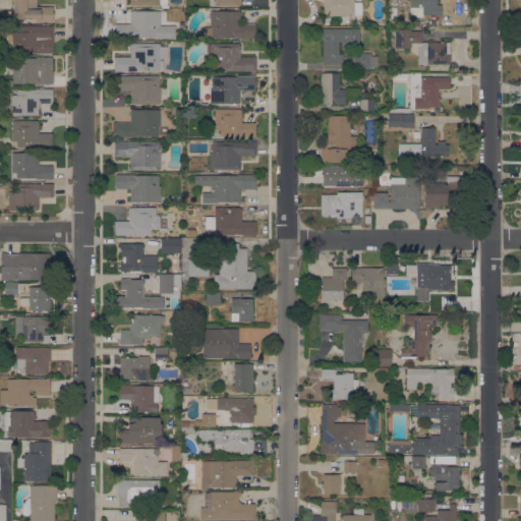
[(36,21),(36,19),(13,19),(13,0),(37,0),(37,2),(37,6),(53,6),(53,12),(54,12),(54,16),(53,16),(53,21),(36,21)]
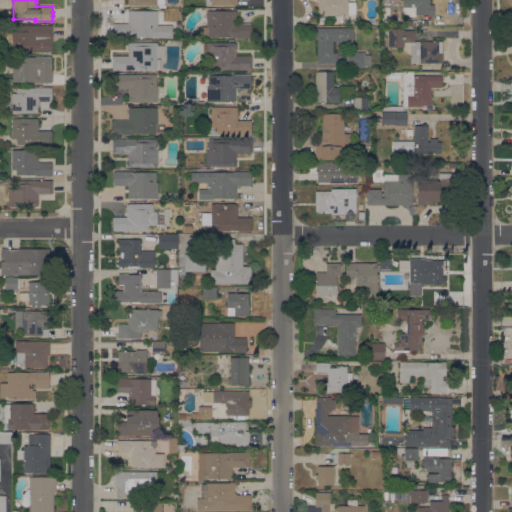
[(164,0),(164,4),(165,4),(165,8),(158,8),(158,4),(156,4),(156,6),(130,5),(130,4),(128,4),(128,0),(164,0)]
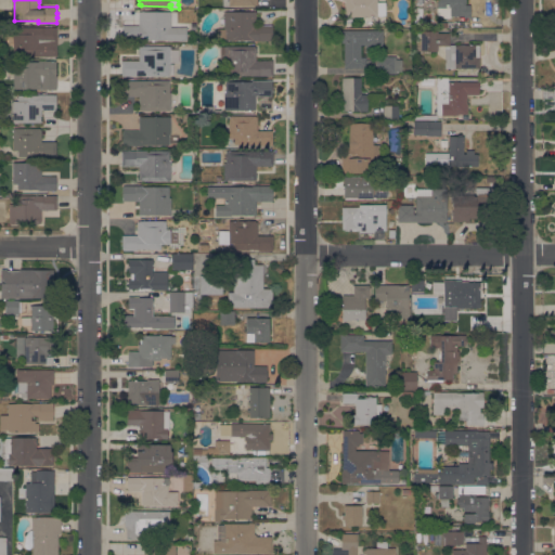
[(386,10),(385,15),(377,15),(377,16),(344,16),(344,10),(345,1),(341,1),(341,0),(377,0),(377,2),(386,2),(386,10)]
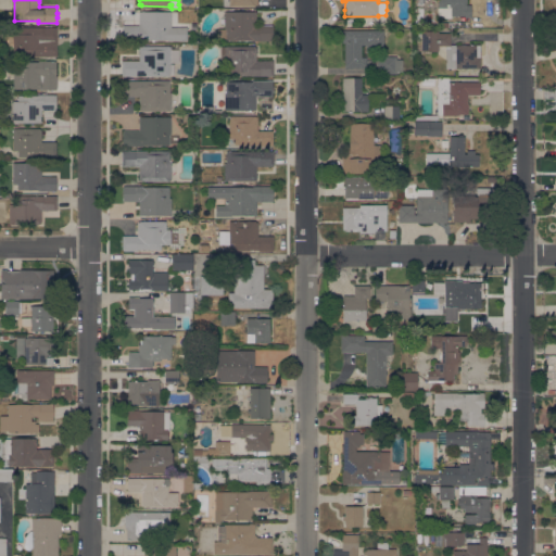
[(466,0),(466,4),(470,4),(470,17),(464,17),(464,16),(452,16),(452,17),(438,17),(438,0),(422,0),(422,23),(415,23),(415,0),(466,0)]
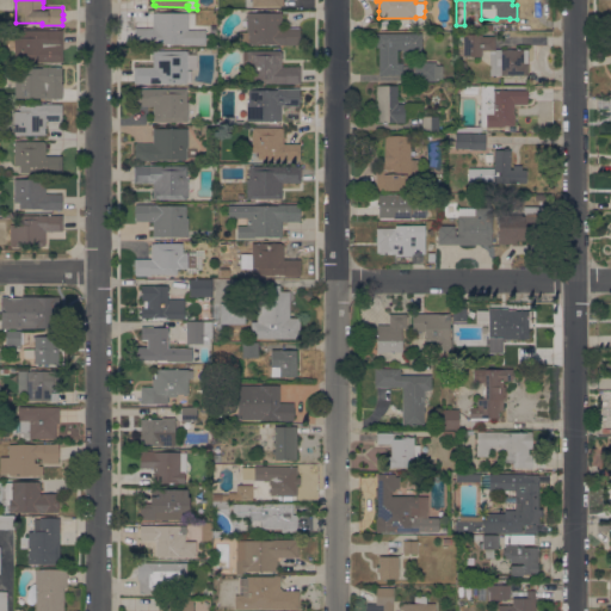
[(282,28),(300,28),(300,44),(277,44),(239,43),(239,31),(246,31),(246,12),(282,13),(282,28)]
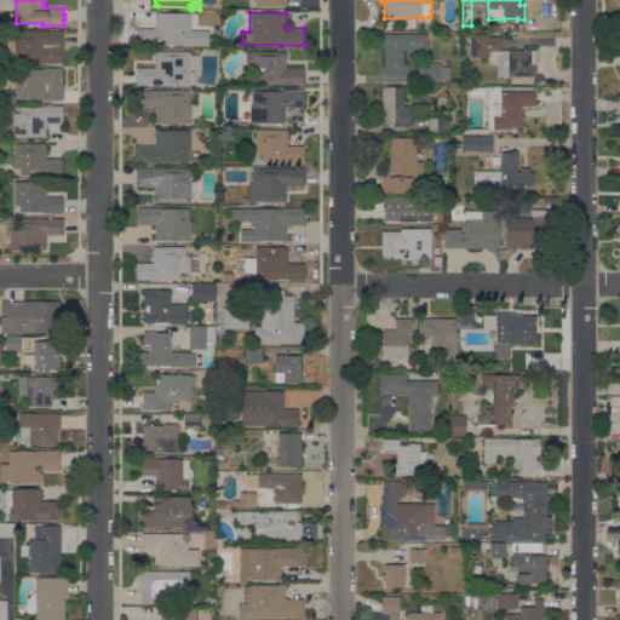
[(190,13),(190,30),(208,30),(208,45),(187,45),(159,45),(137,45),(137,28),(154,28),(154,13),(190,13)]
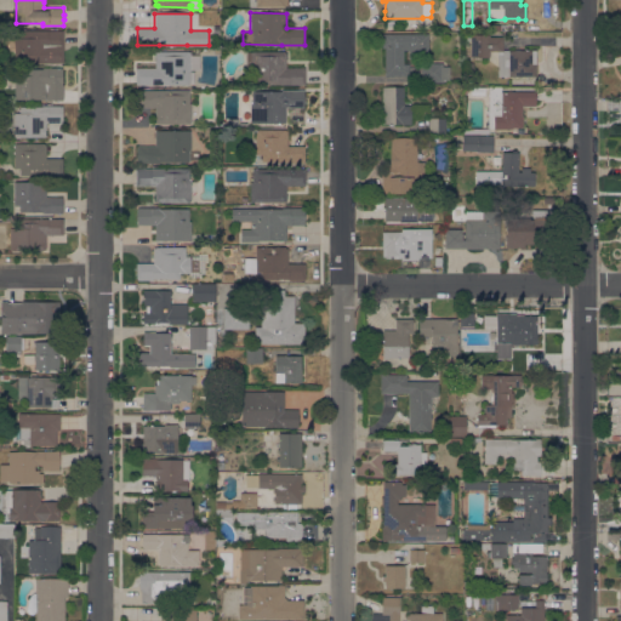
[(15,30),(63,30),(63,49),(46,49),(46,62),(45,62),(45,63),(15,63),(15,50),(9,50),(10,38),(15,38),(15,30)]
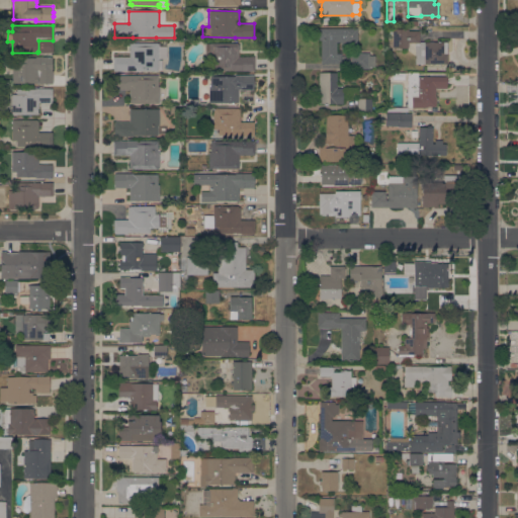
[(321,63),(321,39),(319,39),(319,28),(357,28),(357,44),(341,44),(341,54),(341,63),(321,63)]
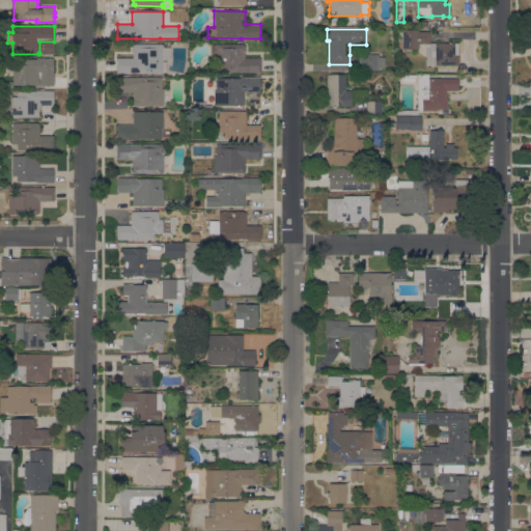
[(402,30),(418,30),(418,32),(429,32),(429,43),(458,43),(458,65),(425,65),(425,44),(418,44),(418,49),(402,49),(402,30)]
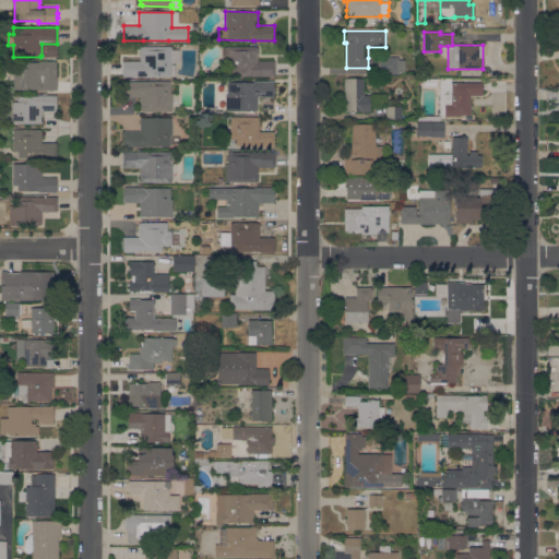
[(171,46),(171,64),(169,64),(169,76),(122,76),(122,61),(140,61),(140,46),(171,46)]
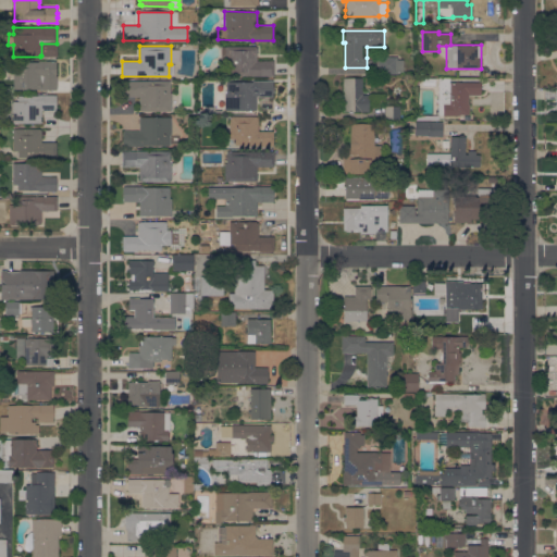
[(221,46),(257,46),(257,61),(274,61),(273,76),(226,76),(226,65),(225,65),(225,63),(221,63),(221,46)]
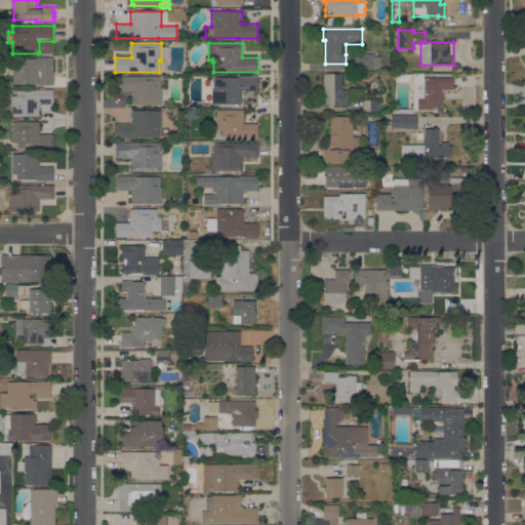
[(357,70),(357,53),(374,53),(374,56),(379,56),(379,68),(374,68),(374,70),(357,70)]
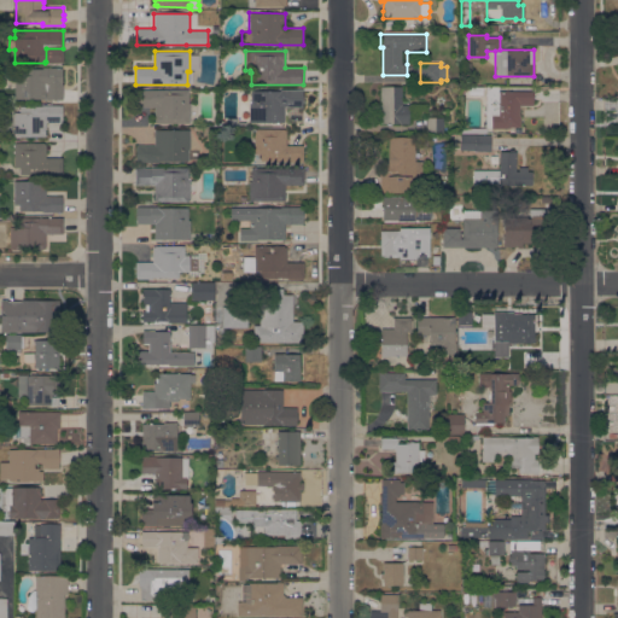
[(46,85),(46,92),(45,92),(45,99),(15,99),(15,68),(45,69),(45,68),(63,68),(62,85),(46,85)]
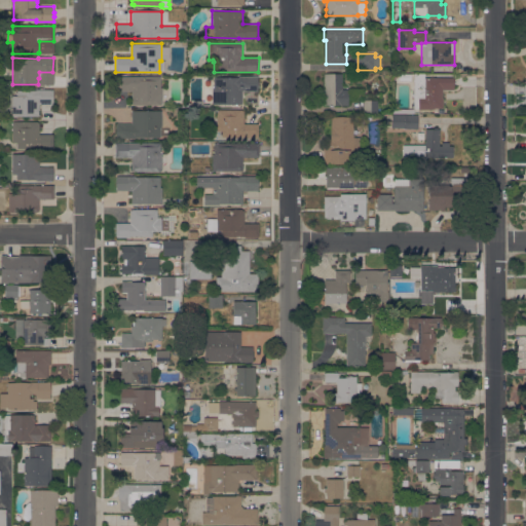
[(324,74),(342,73),(342,89),(348,89),(348,105),(324,105),(324,74)]
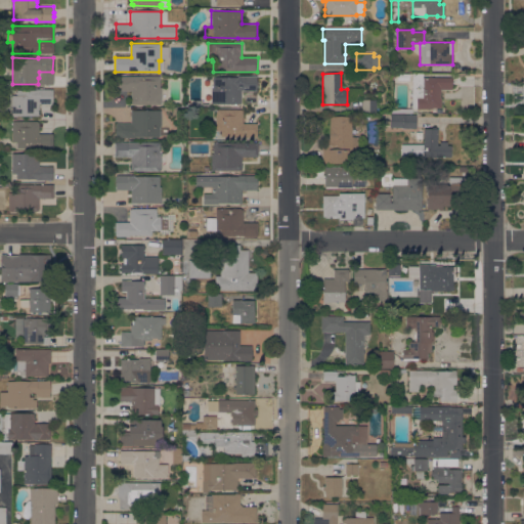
[(412,75),(423,75),(423,77),(452,78),(452,89),(440,89),(440,98),(441,98),(441,107),(432,107),(432,108),(417,108),(417,107),(411,107),(412,75)]
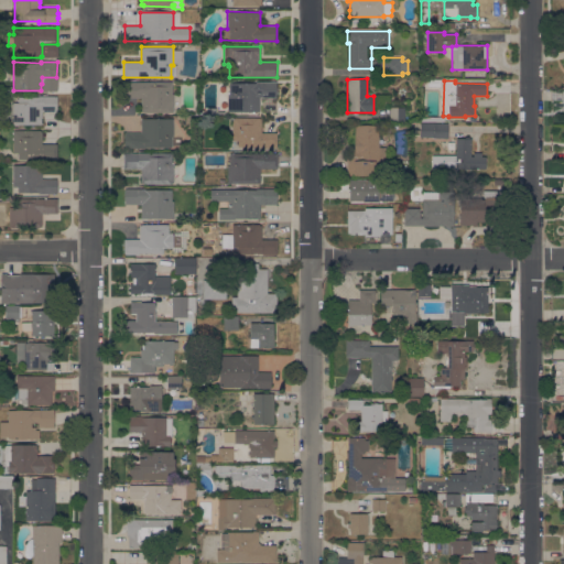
[(172,94),(174,94),(174,112),(141,112),(141,97),(122,97),(123,82),(172,82),(172,94)]
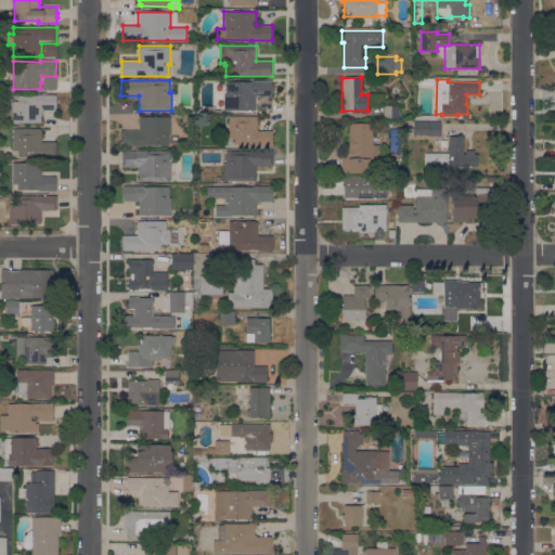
[(223,110),(223,92),(226,92),(226,81),(252,81),(252,80),(272,80),(272,95),(271,95),(271,110),(223,110)]
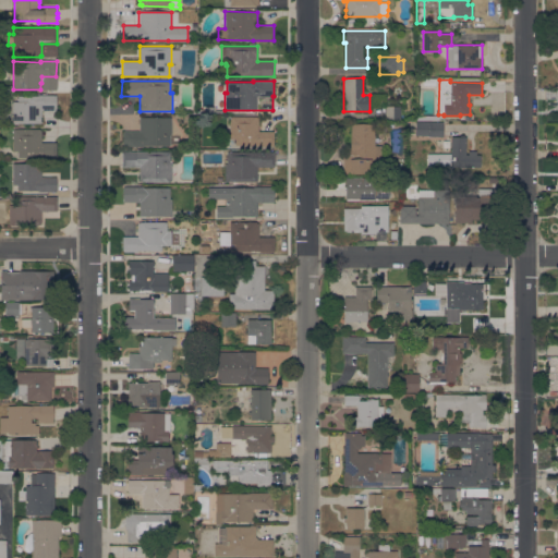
[(12,122),(13,101),(17,101),(17,96),(37,96),(37,95),(56,95),(56,110),(41,110),(41,117),(40,117),(40,123),(12,122)]
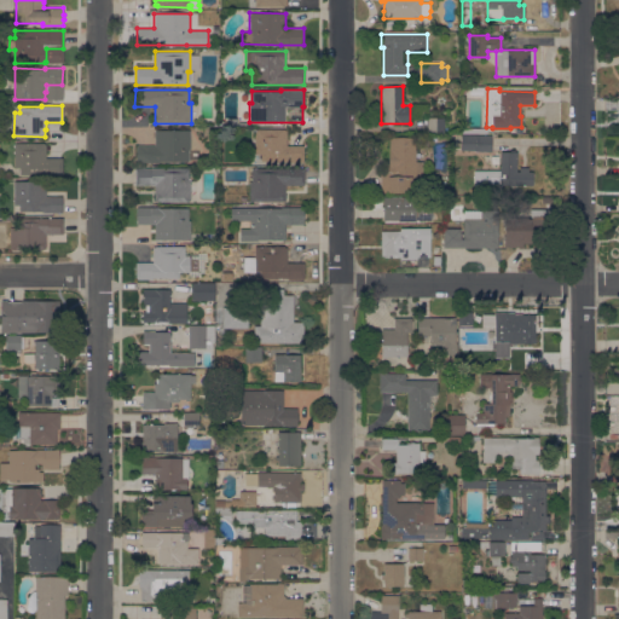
[(444,117),(444,132),(427,132),(427,117),(444,117)]
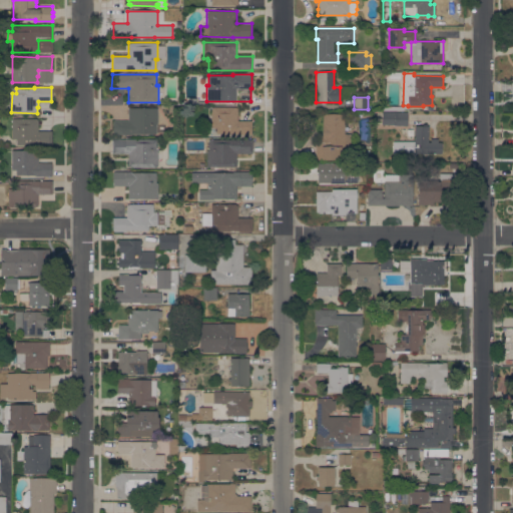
[(237,106),(237,120),(251,120),(251,134),(238,134),(238,133),(211,133),(211,107),(237,106)]
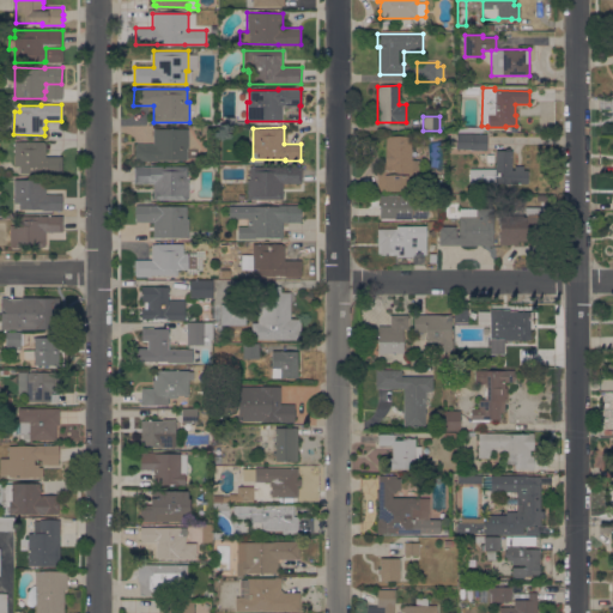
[(188,129),(188,147),(187,147),(187,159),(157,159),(157,161),(135,161),(135,144),(153,144),(153,129),(188,129)]
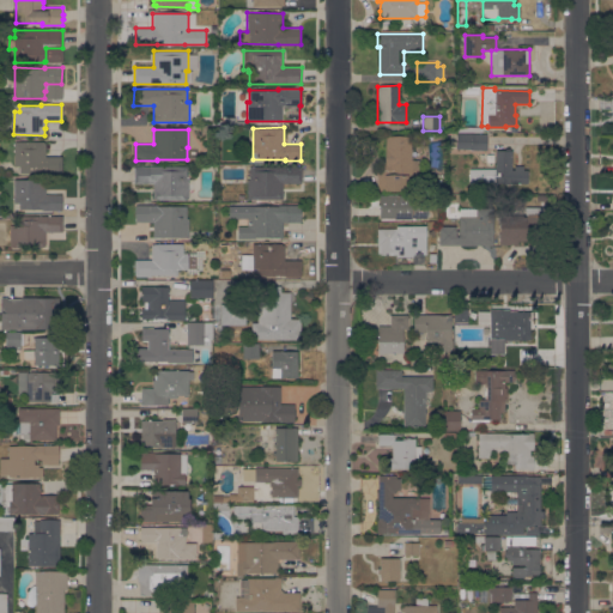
[(471,150),(471,149),(456,149),(456,133),(487,134),(487,150),(471,150)]
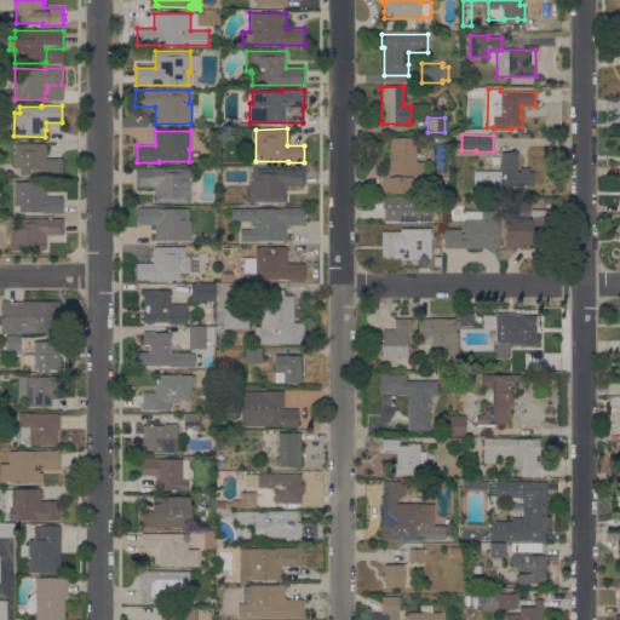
[(415,138),(417,162),(423,162),(424,178),(412,178),(412,193),(382,193),(382,162),(390,162),(390,138),(415,138)]
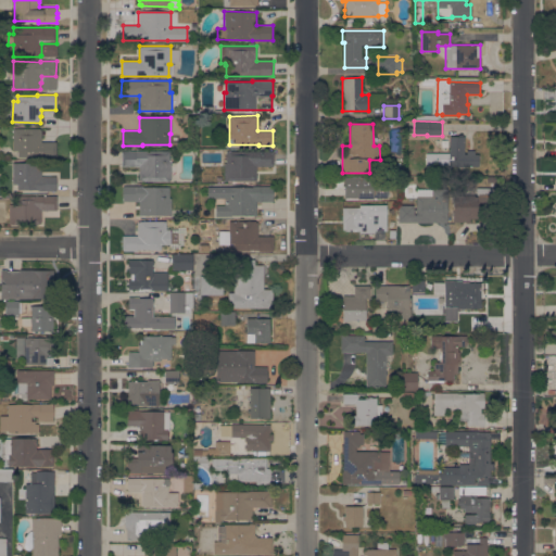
[(19,158),(17,151),(13,151),(13,128),(39,128),(39,129),(41,129),(41,142),(55,142),(55,156),(19,158)]
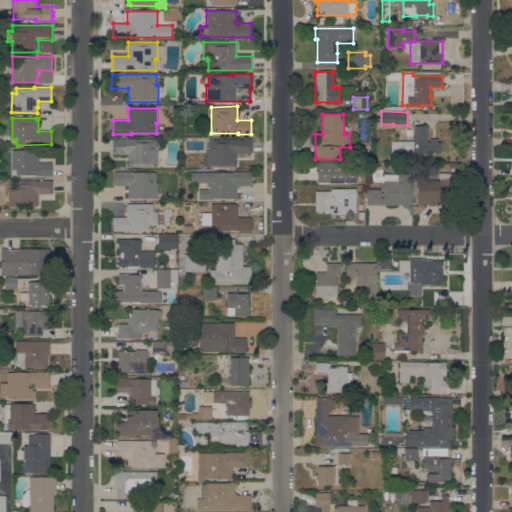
[(392,152),(392,141),(413,141),(414,136),(409,136),(409,131),(413,131),(413,126),(427,126),(427,142),(430,142),(430,138),(437,138),(437,142),(441,142),(441,153),(392,152)]
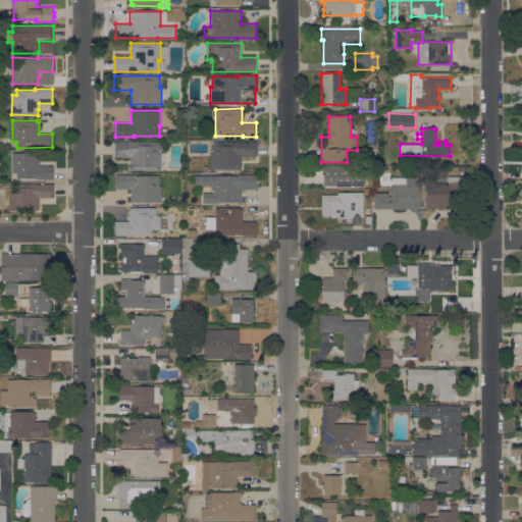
[(159,142),(159,153),(160,153),(160,170),(131,170),(131,156),(114,156),(114,142),(159,142)]
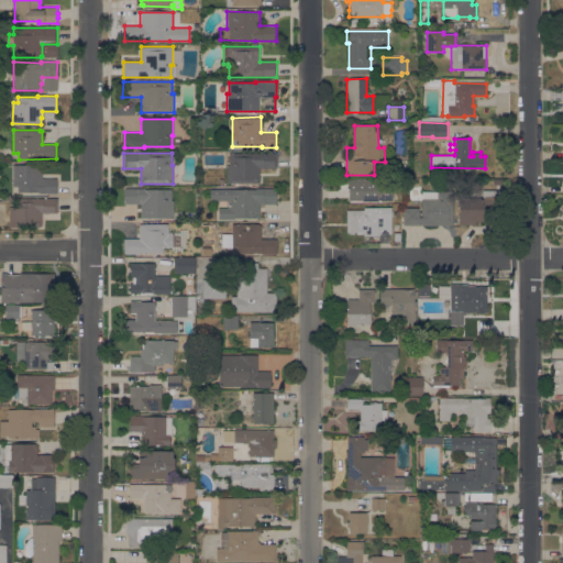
[(277,168),(258,168),(258,183),(227,183),(227,165),(229,165),(229,153),(277,153),(277,168)]
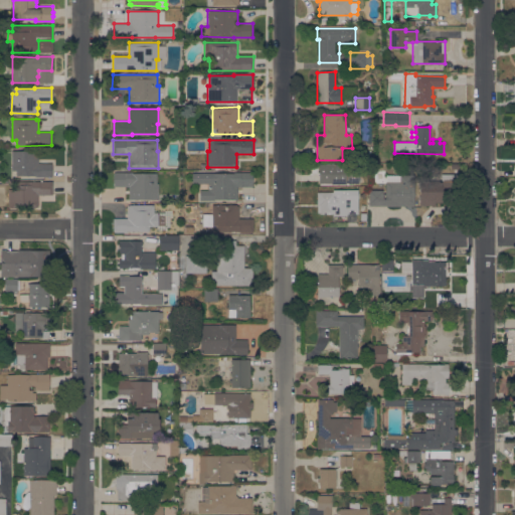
[(35,177),(35,175),(16,175),(16,171),(12,171),(11,151),(37,151),(37,157),(38,157),(38,163),(52,163),(52,177),(35,177)]
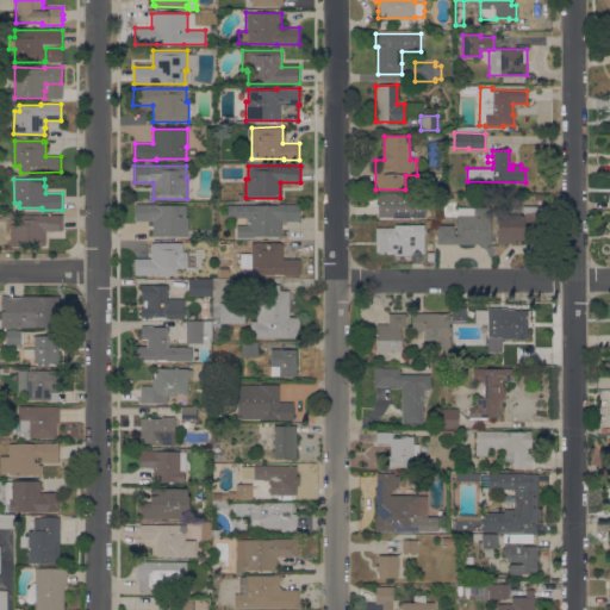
[(424,194),(424,217),(409,217),(409,218),(378,218),(378,194),(418,194),(424,194)]
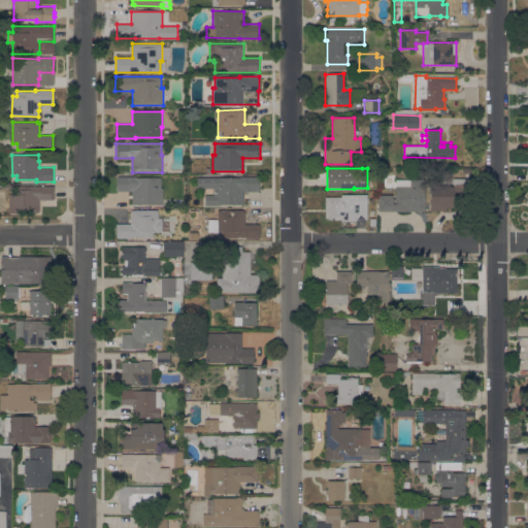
[(132,204),(132,191),(117,191),(117,176),(135,176),(135,177),(161,177),(160,188),(162,188),(162,204),(154,204),(154,205),(150,205),(150,204),(146,204),(146,205),(143,205),(143,204),(141,204),(140,205),(138,205),(138,204),(137,204),(137,206),(134,206),(134,204),(132,204)]
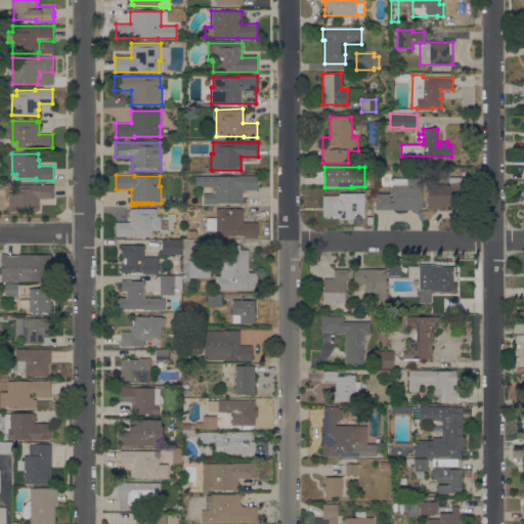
[(238,176),(238,175),(257,175),(257,189),(243,189),(243,203),(218,203),(218,204),(203,204),(203,193),(212,193),(212,186),(195,186),(195,176),(238,176)]
